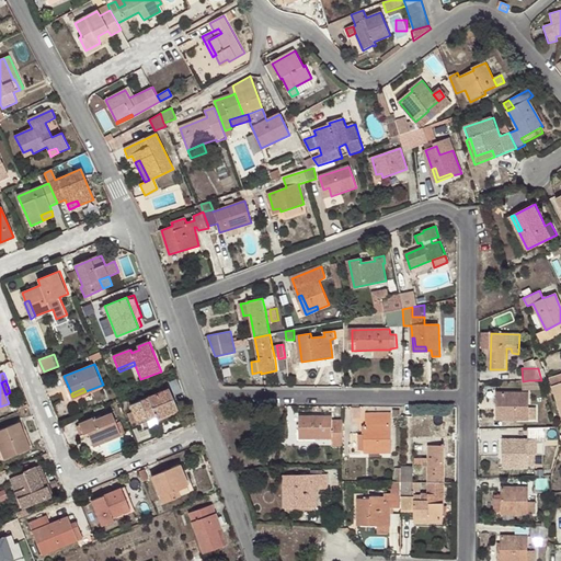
[(156,416),(157,419),(178,410),(168,388),(129,403),(137,423),(156,416)]
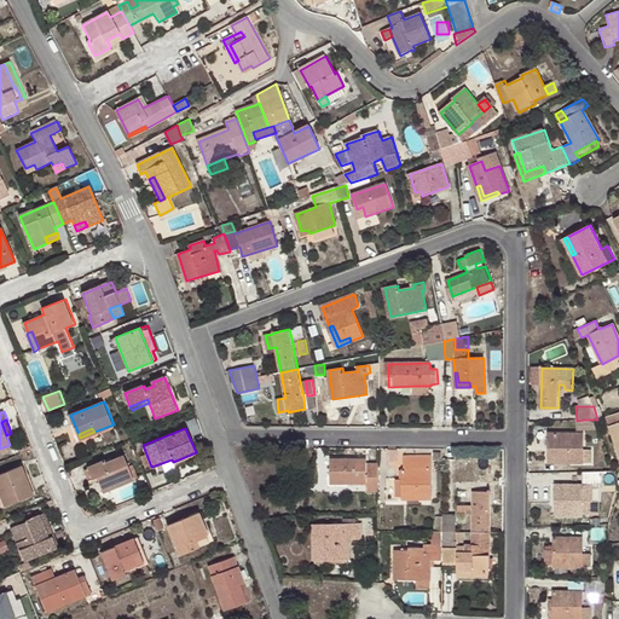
[(570,463),(591,463),(593,451),(583,451),(583,433),(555,433),(555,432),(548,433),(548,461),(570,461),(570,463)]
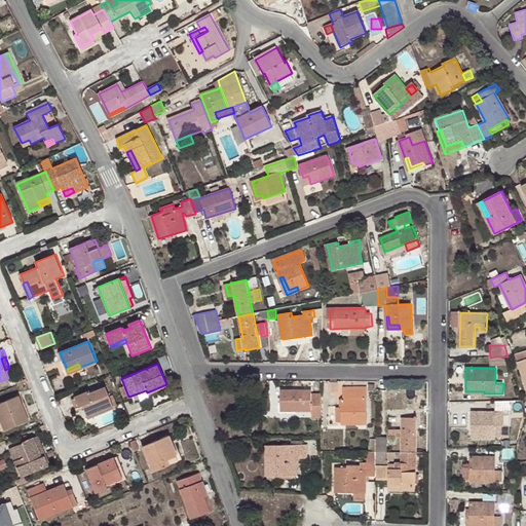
[(166,384),(147,392),(148,396),(167,387),(166,384)]
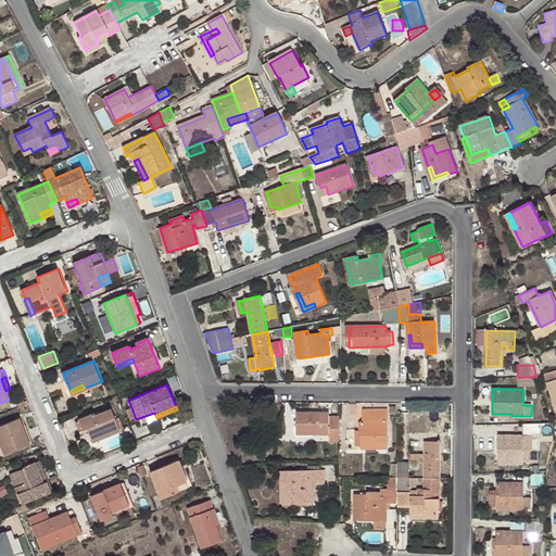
[(83,430),(87,428),(91,426),(98,440),(121,431),(111,409),(97,416),(95,413),(78,419),(83,430)]
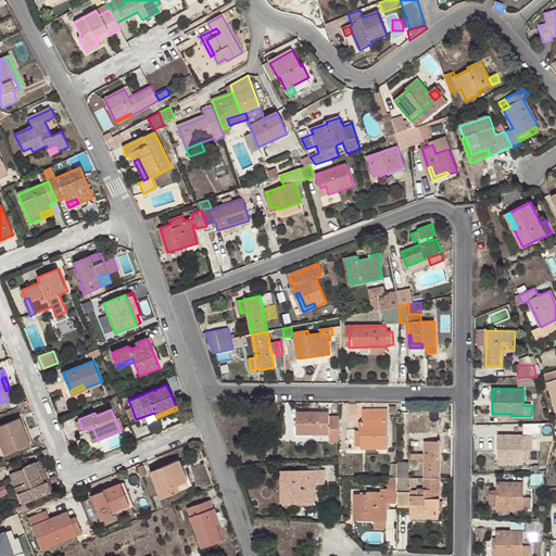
[(389,450),(389,411),(365,409),(365,421),(362,421),(362,431),(356,431),(356,446),(362,446),(362,449),(389,450)]
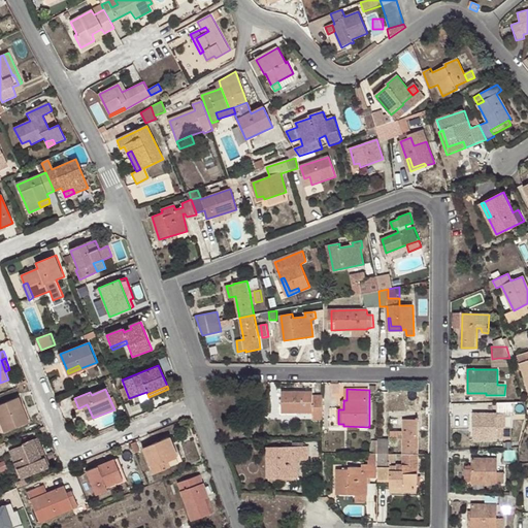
[(323,418),(322,396),(314,396),(314,392),(282,393),(282,403),(281,403),(281,414),(288,415),(288,411),(314,413),(314,418),(323,418)]
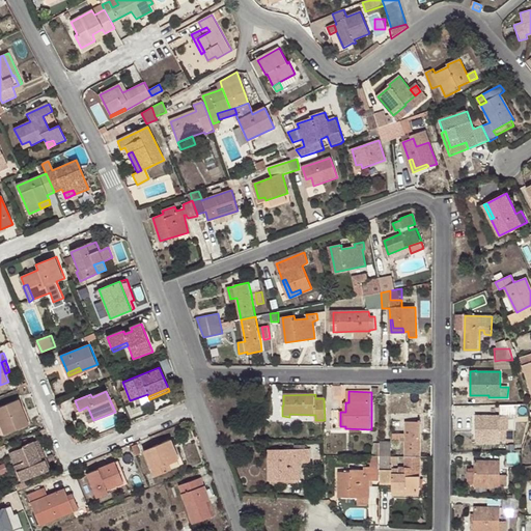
[(20,409),(23,408),(19,399),(0,407),(0,424),(4,435),(26,425),(20,409)]
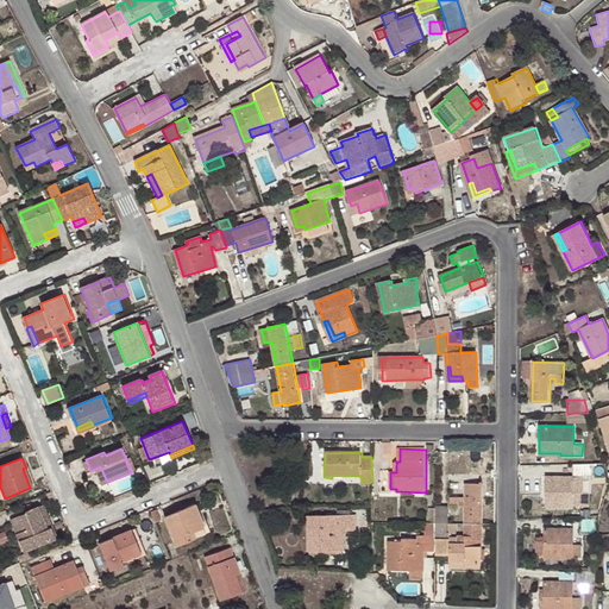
[(581,491),(585,493),(585,478),(592,477),(592,464),(575,464),(575,477),(546,477),(546,485),(548,485),(548,503),(559,503),(560,506),(581,506),(581,491)]
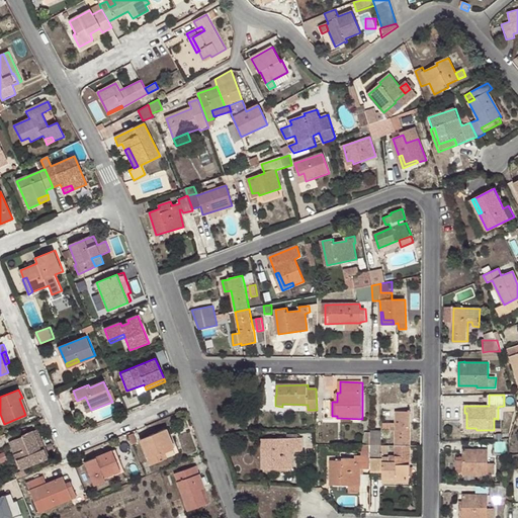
[(24,397),(22,398),(19,399),(25,415),(30,414),(24,397)]
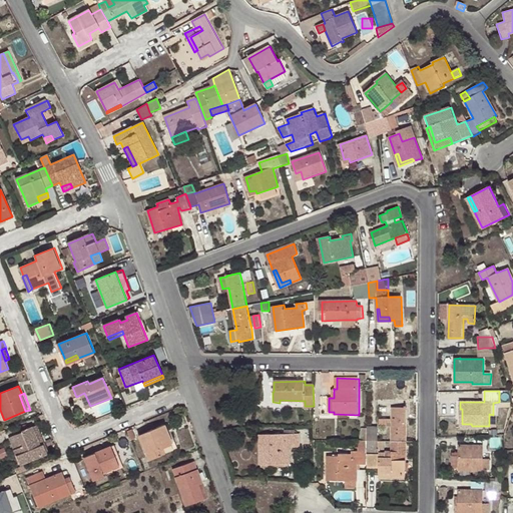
[(84,393),(80,395),(86,408),(90,406),(84,393)]
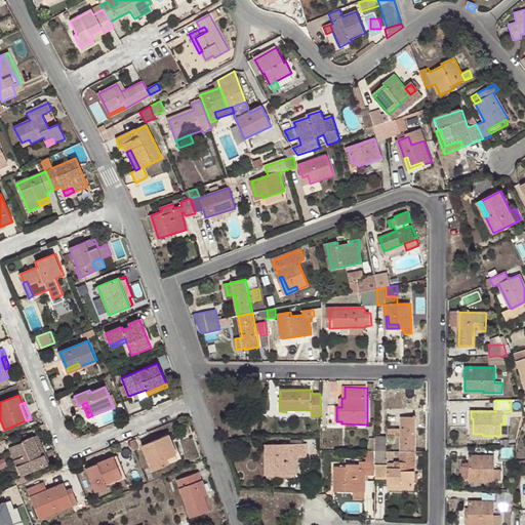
[(416,417),(401,417),(401,429),(401,436),(400,451),(416,451),(416,417)]
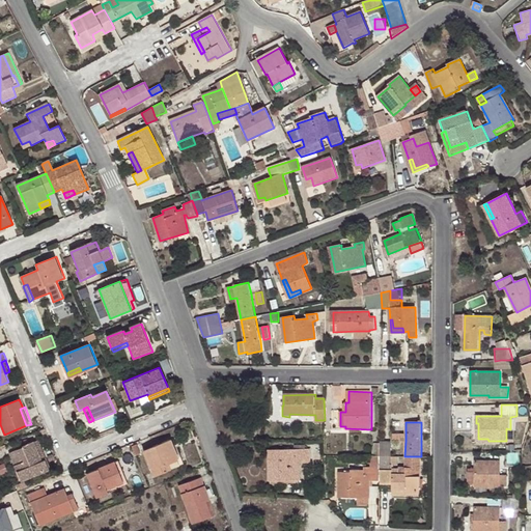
[(164,465),(168,463),(177,459),(169,440),(143,451),(154,477),(167,472),(164,465)]
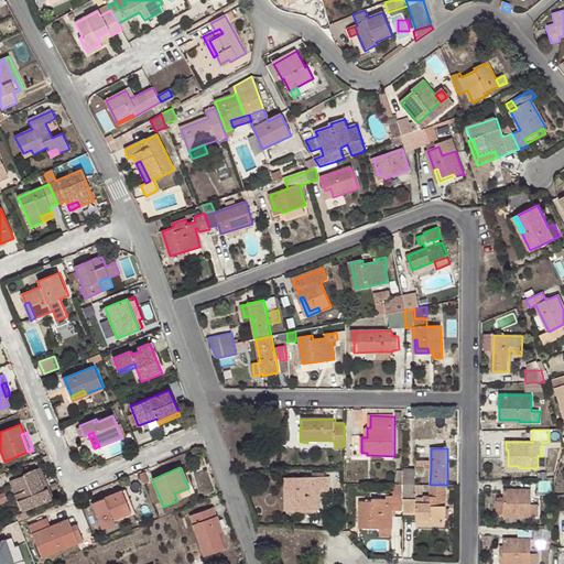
[(41,468),(35,470),(44,490),(47,489),(50,489),(41,468)]
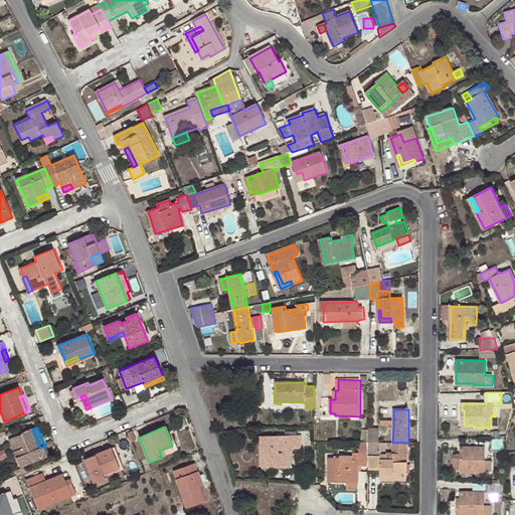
[(40,448),(32,430),(21,434),(21,436),(9,441),(20,467),(47,456),(43,447),(40,448)]
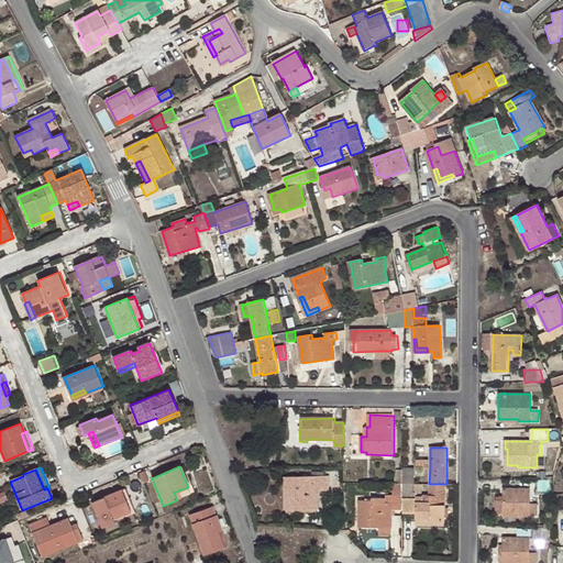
[(415,471),(404,471),(403,484),(414,484),(415,471)]
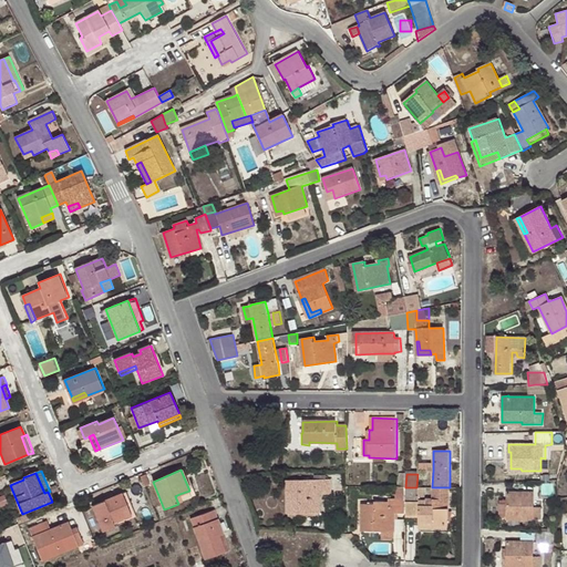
[(331,495),(331,481),(288,481),(289,513),(320,512),(320,495),(331,495)]
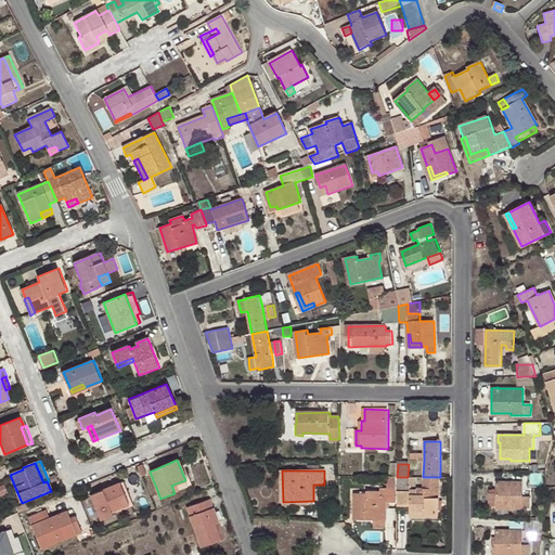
[(545,480),(545,472),(528,472),(529,480),(545,480)]
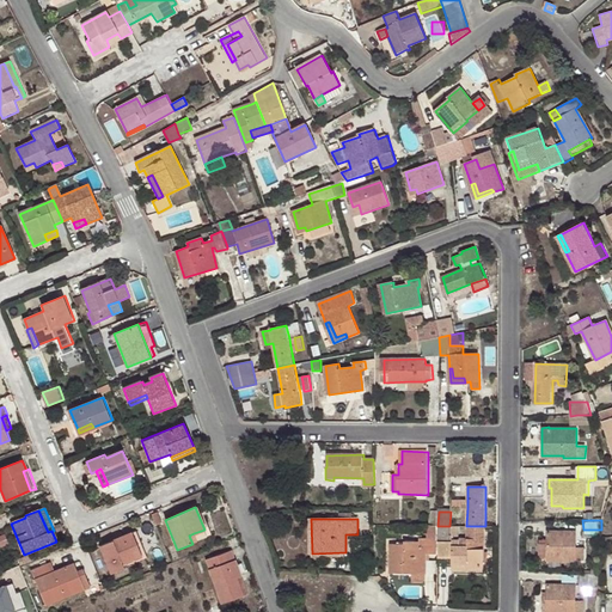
[(438,555),(438,526),(428,526),(428,538),(421,538),(421,542),(404,542),(404,544),(392,544),(391,573),(412,574),(412,581),(426,581),(427,555),(438,555)]
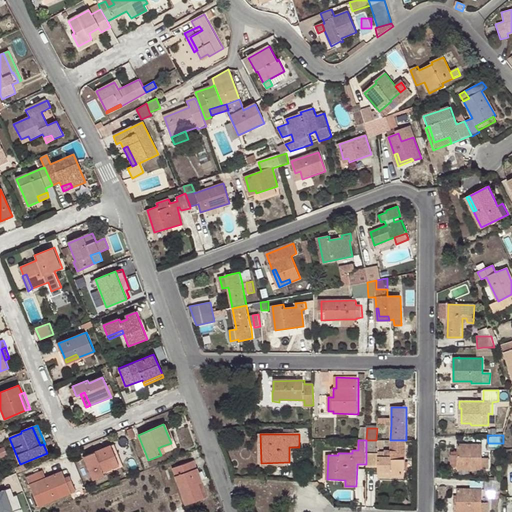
[(404,474),(406,440),(390,440),(391,450),(384,450),(384,455),(378,455),(378,453),(376,453),(376,440),(366,440),(366,464),(366,465),(378,465),(378,472),(391,472),(391,474),(404,474)]
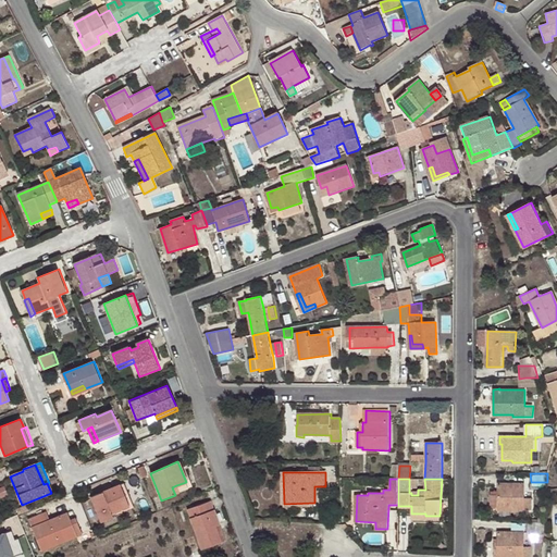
[(524,498),(524,484),(497,483),(497,495),(492,495),(492,508),(511,508),(512,510),(532,510),(532,499),(524,498)]
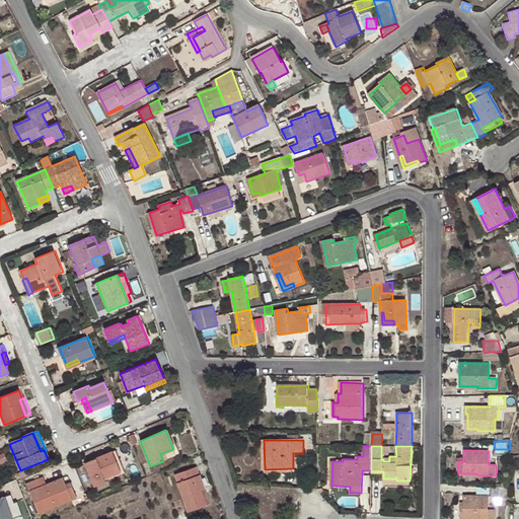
[(116,451),(106,455),(112,464),(118,461),(122,472),(103,479),(104,483),(126,473),(116,451)]
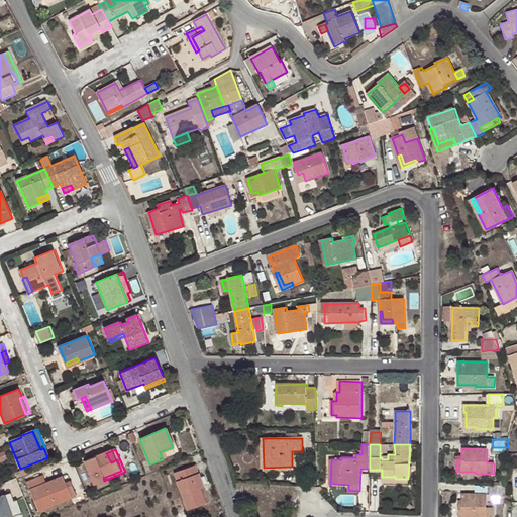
[(111,462),(106,453),(85,461),(93,485),(104,481),(103,478),(121,471),(117,459),(111,462)]
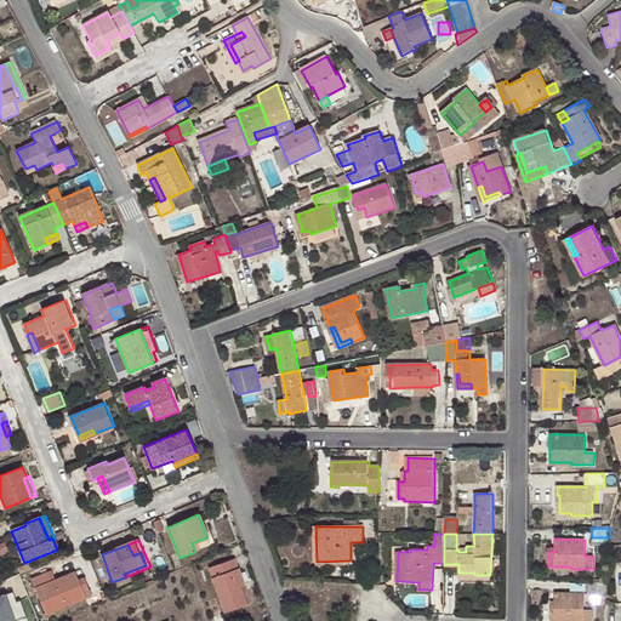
[(239,586),(244,585),(235,558),(210,568),(224,613),(246,605),(239,586)]
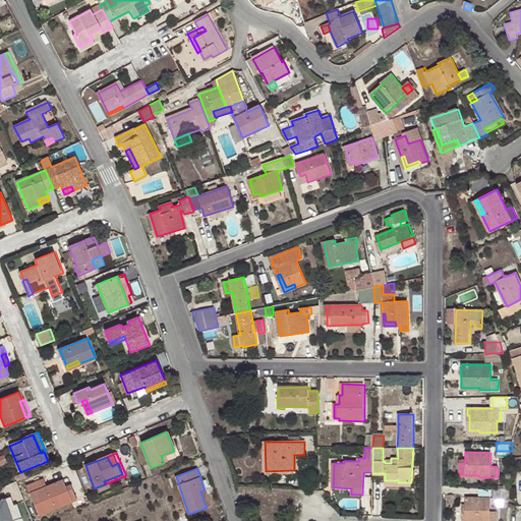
[(72,503),(66,487),(63,480),(47,486),(44,479),(27,485),(40,515),(72,503)]
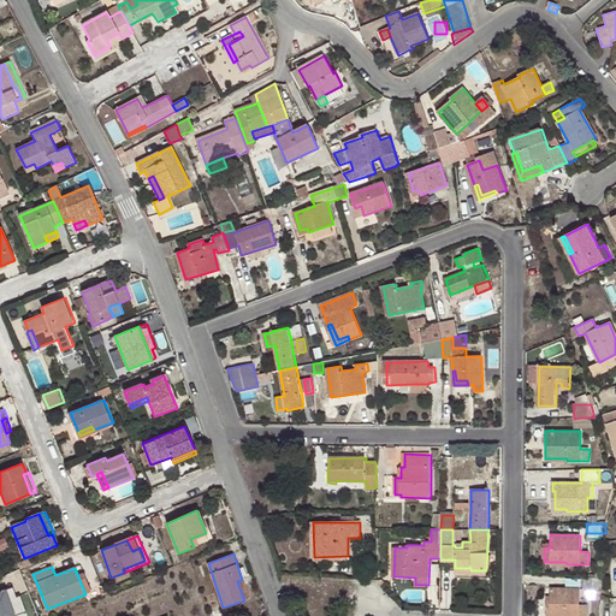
[(84,574),(78,576),(86,594),(90,592),(84,574)]
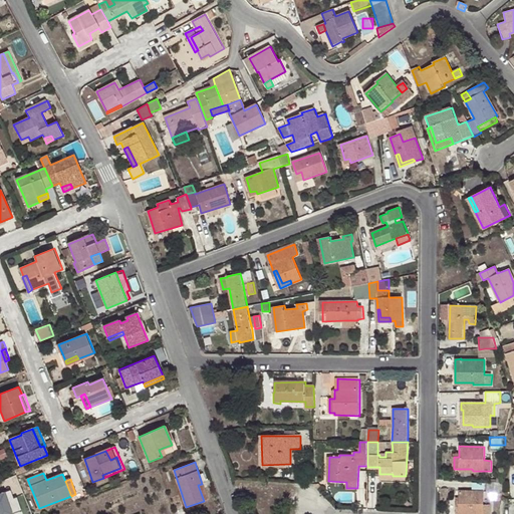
[(502,493),(502,483),(497,483),(487,482),(487,492),(502,493)]
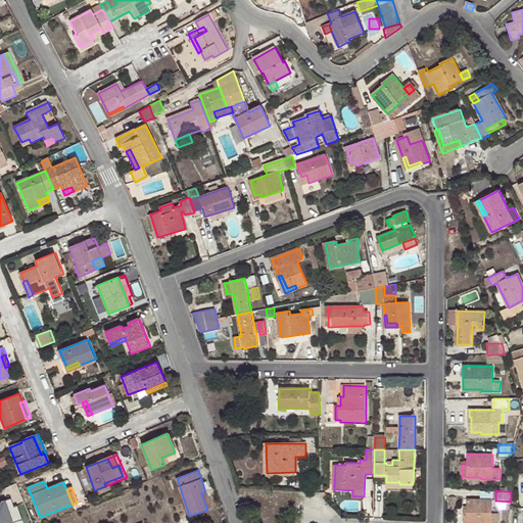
[(210,508),(205,492),(201,493),(207,510),(210,508)]
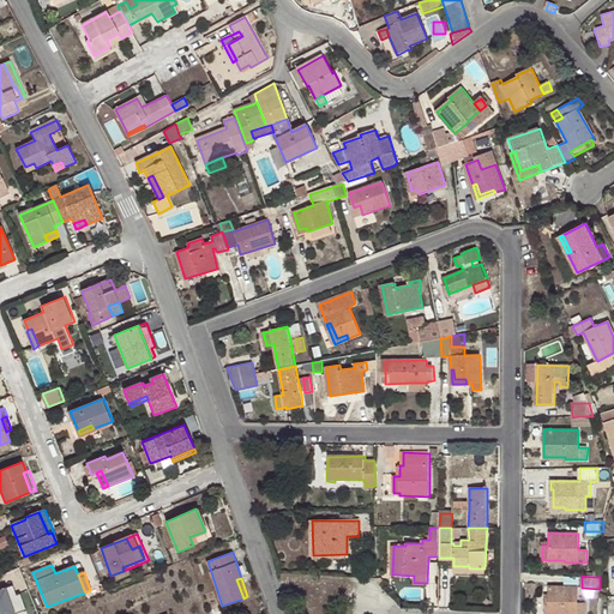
[(16,583),(0,588),(0,613),(26,613),(28,613),(16,583)]
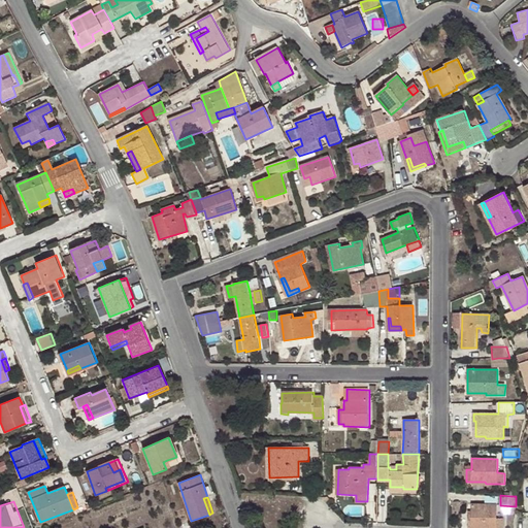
[(496,518),(496,505),(471,505),(470,512),(468,512),(468,527),(486,527),(485,527),(502,527),(503,519),(496,518)]
